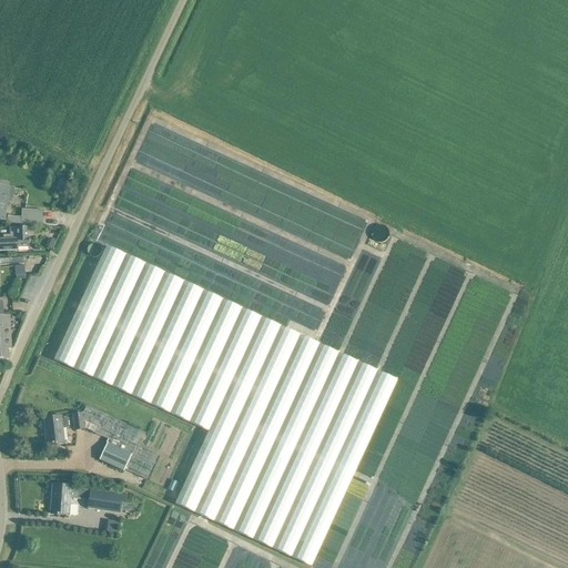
[(66,181),(60,179),(56,190),(61,192),(66,181)]
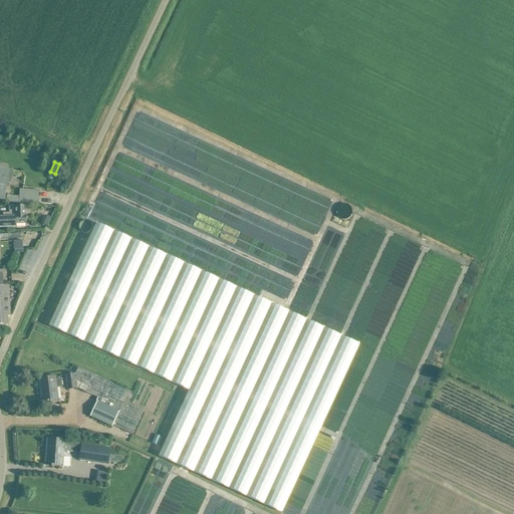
[(0,199),(4,200),(6,184),(11,184),(13,171),(8,170),(0,169),(0,199)]
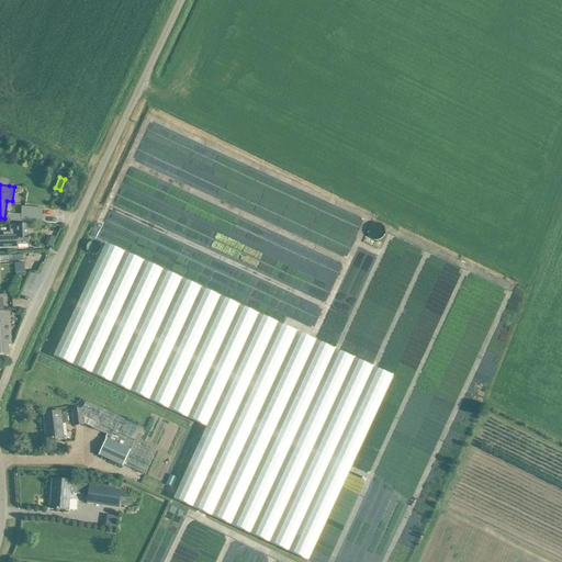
[(42,224),(43,209),(22,208),(21,215),(8,214),(7,221),(42,224)]
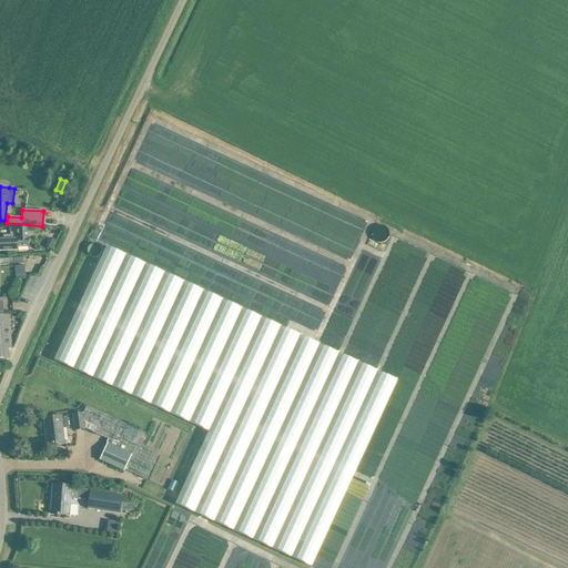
[(17,247),(29,247),(28,227),(9,229),(9,235),(6,235),(6,240),(0,240),(0,252),(17,251),(17,247)]
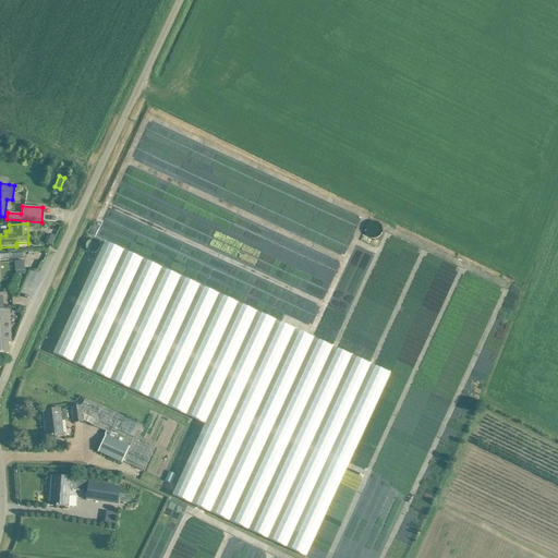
[(105,241),(52,353),(205,424),(172,495),(305,557),(390,374),(105,241)]
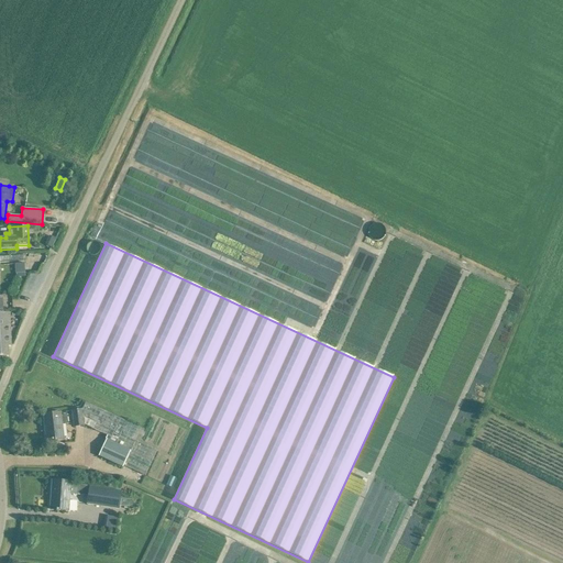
[(9,313),(0,313),(0,356),(7,356),(7,346),(10,346),(9,313)]
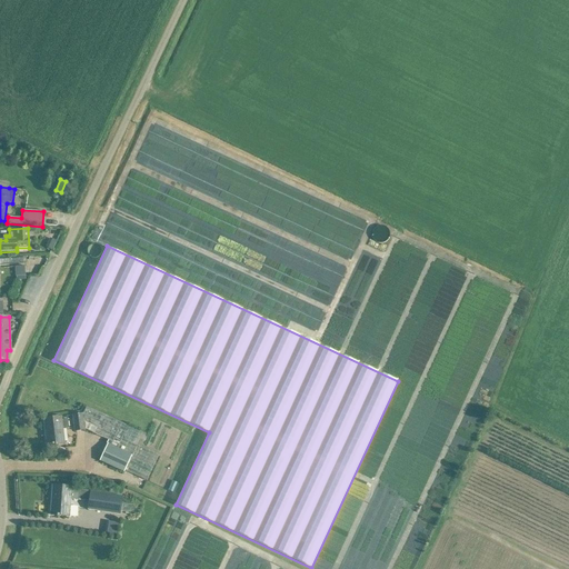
[(90,403),(93,427),(117,433),(118,441),(122,440),(123,448),(126,441),(123,427),(116,425),(115,417),(116,411),(109,412),(101,410),(100,400),(99,400),(82,396),(80,405),(80,406),(90,403)]
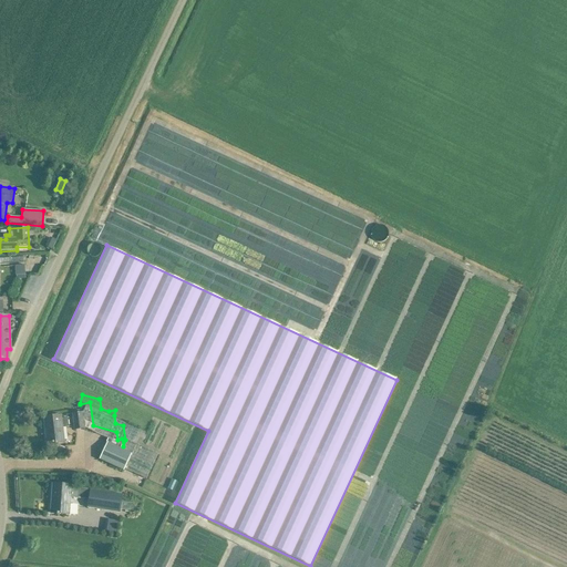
[(61,416),(54,416),(43,419),(44,430),(45,430),(47,435),(45,435),(47,445),(64,443),(62,429),(69,428),(68,419),(61,420),(61,416)]
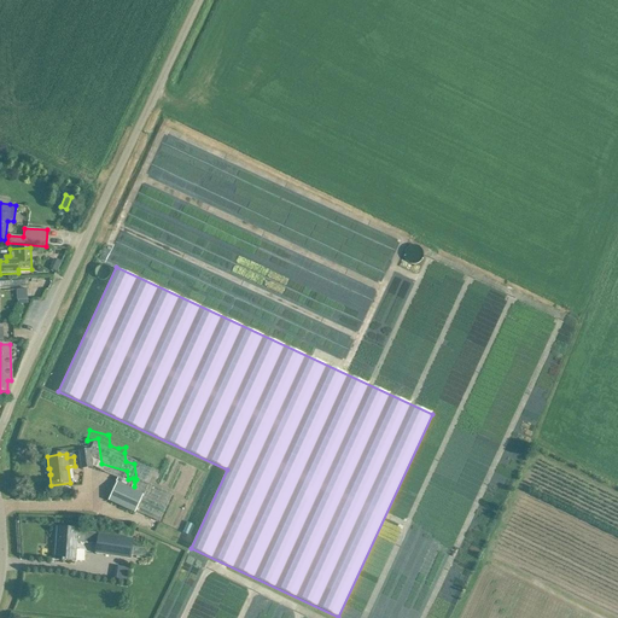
[(143,509),(152,491),(126,478),(116,496),(143,509)]
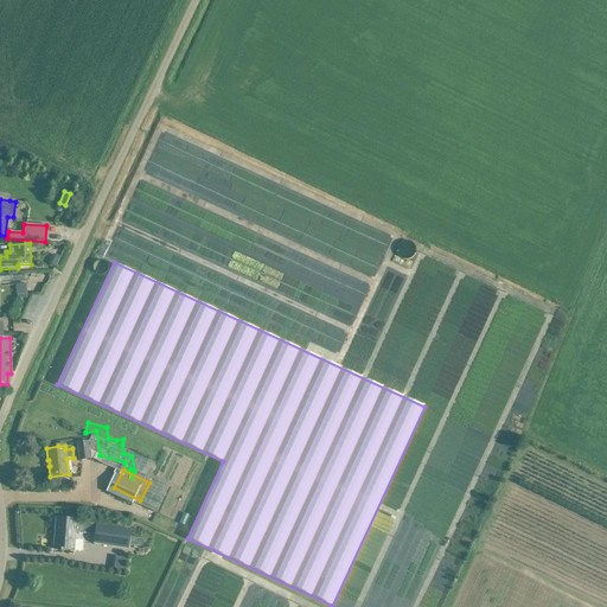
[(76,521),(68,519),(56,518),(55,535),(57,535),(57,540),(55,538),(53,549),(61,550),(61,551),(75,551),(75,534),(83,534),(84,523),(76,523),(76,521)]
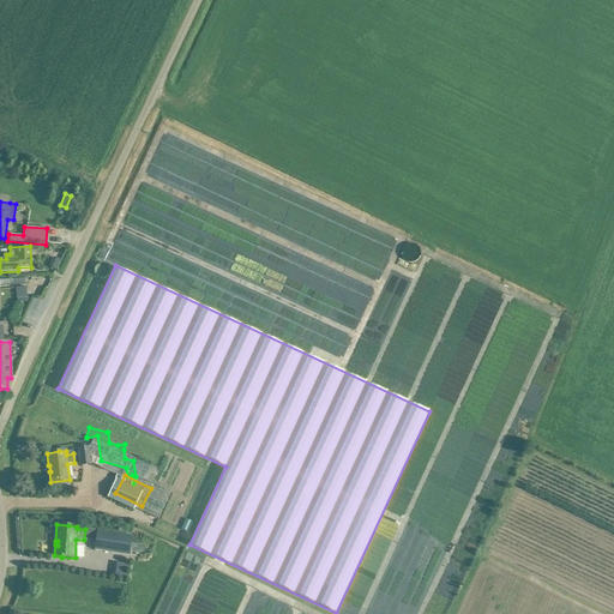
[(133,536),(97,531),(95,551),(130,557),(133,536)]
